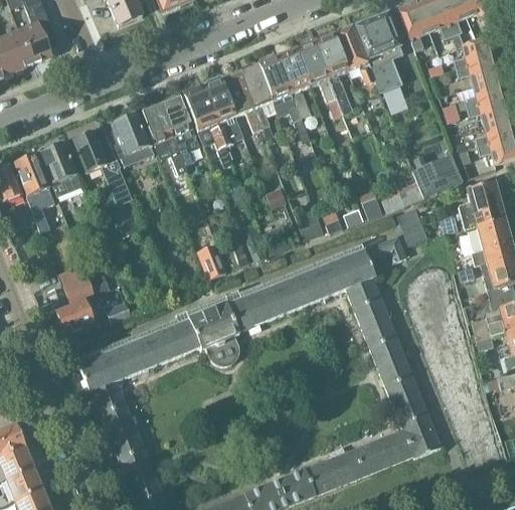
[(28,25),(25,26),(38,60),(52,55),(49,48),(58,44),(39,0),(22,0),(23,2),(30,20),(28,25)]
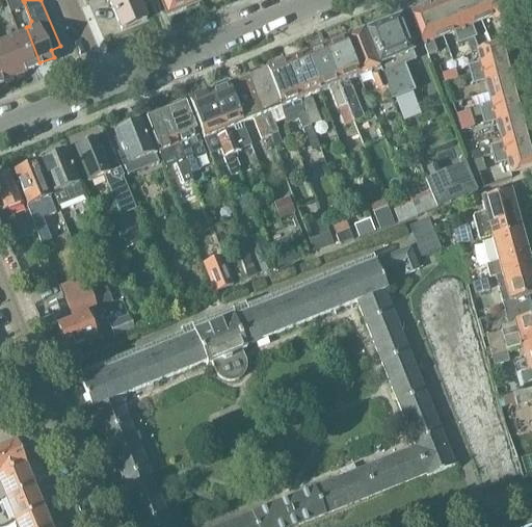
[(111,0),(122,25),(145,15),(139,0),(111,0)]
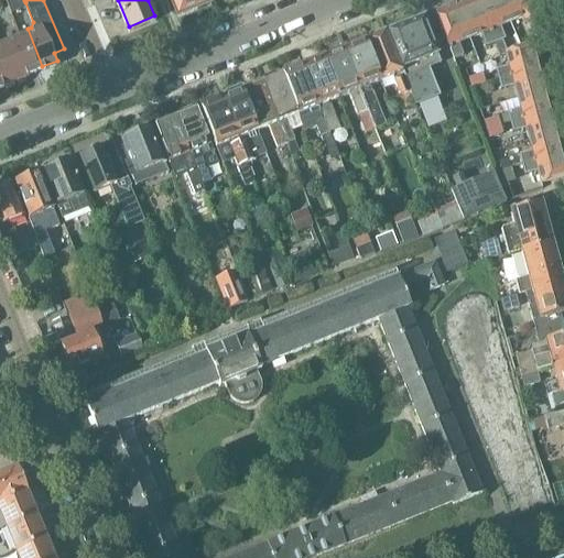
[(172,0),(177,11),(205,0),(172,0)]
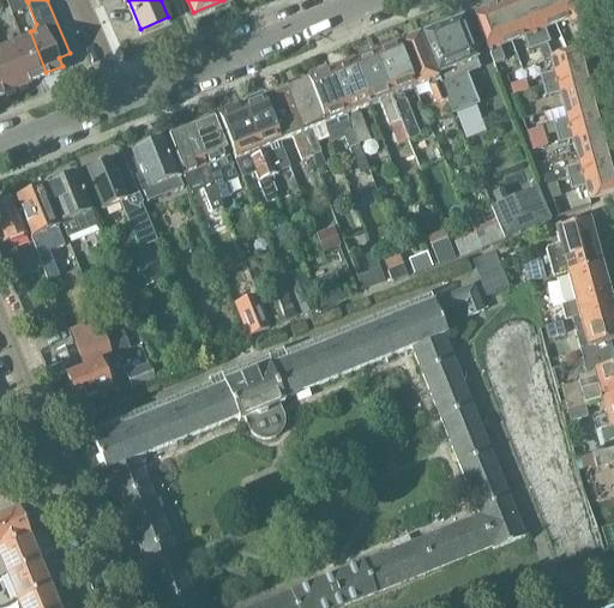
[(483,6),(474,10),(476,13),(494,59),(504,55),(499,42),(512,37),(498,0),(483,6)]
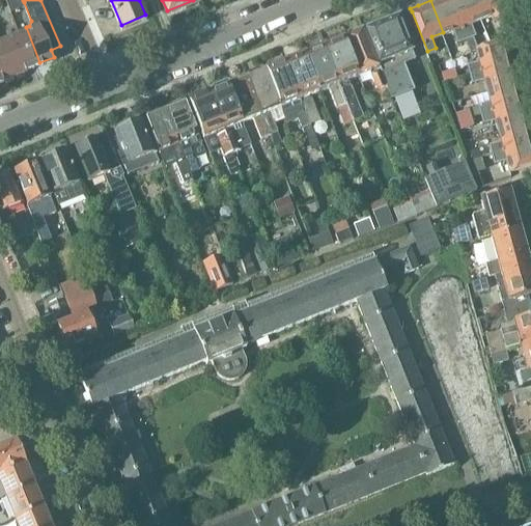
[(430,0),(443,32),(453,28),(457,39),(467,36),(453,0),(430,0)]
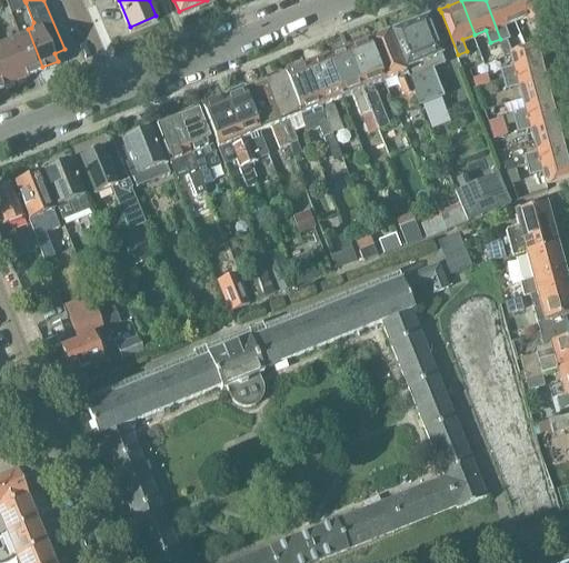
[(486,0),(500,39),(507,36),(509,36),(503,23),(516,18),(508,0),(486,0)]
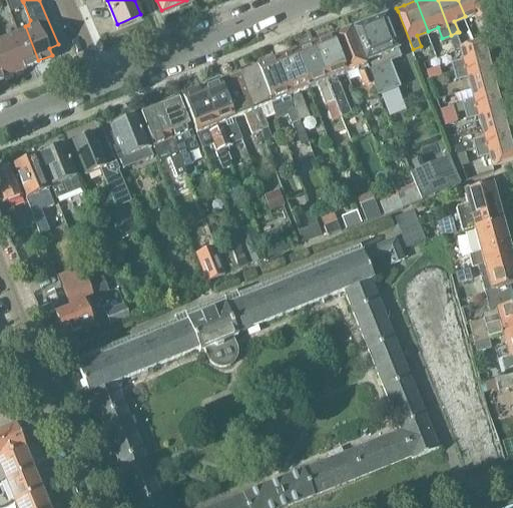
[(458,0),(465,16),(474,13),(477,24),(487,21),(481,0),(458,0)]
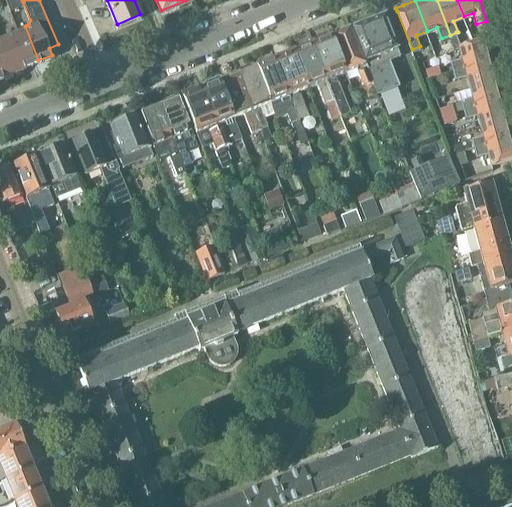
[(384,13),(349,27),(371,80),(372,79),(376,91),(399,82),(386,50),(397,46),(384,13)]
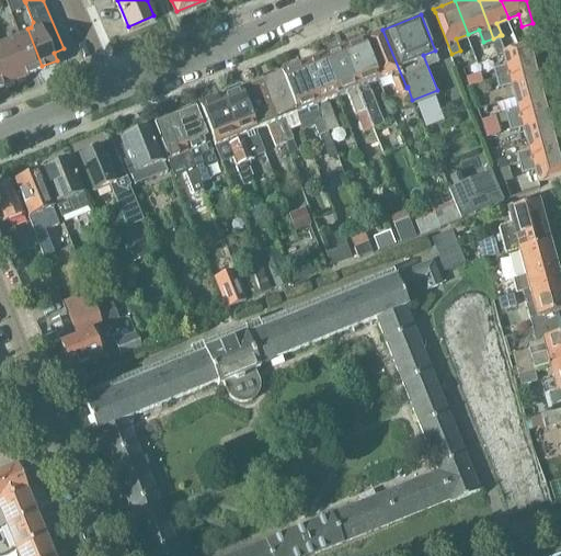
[(42,66),(27,29),(4,37),(20,75),(42,66)]
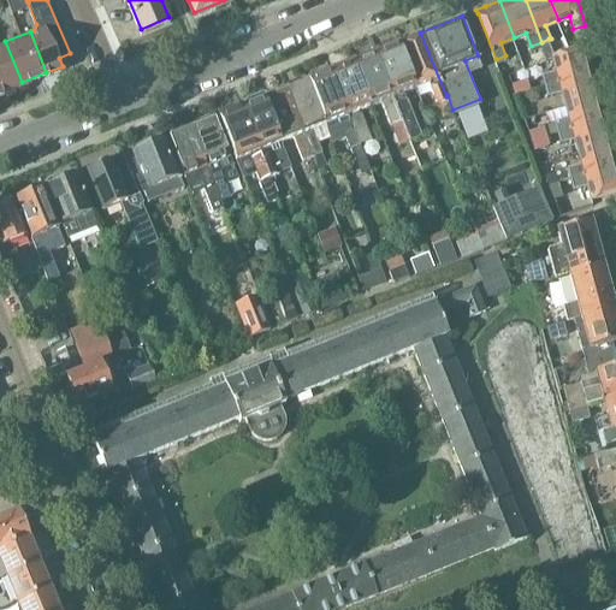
[(420,33),(398,41),(415,84),(428,80),(437,100),(446,96),(420,33)]
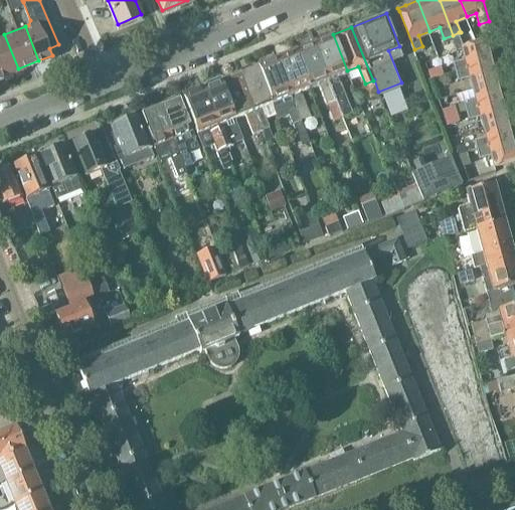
[(459,32),(453,35),(457,47),(461,45),(464,45),(459,32)]
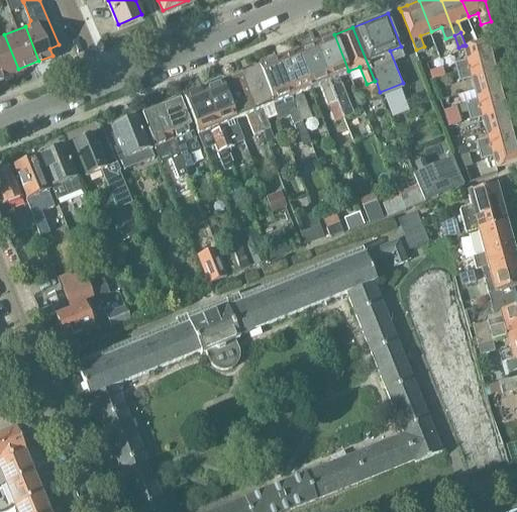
[(0,35),(0,76),(18,69),(4,34),(0,35)]
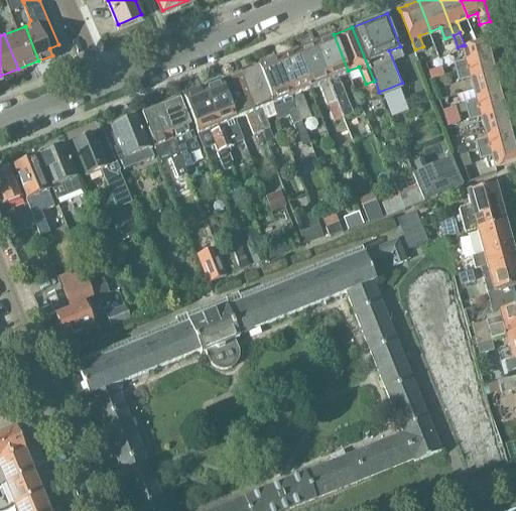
[(334,34),(314,42),(341,108),(360,101),(348,71),(334,34)]
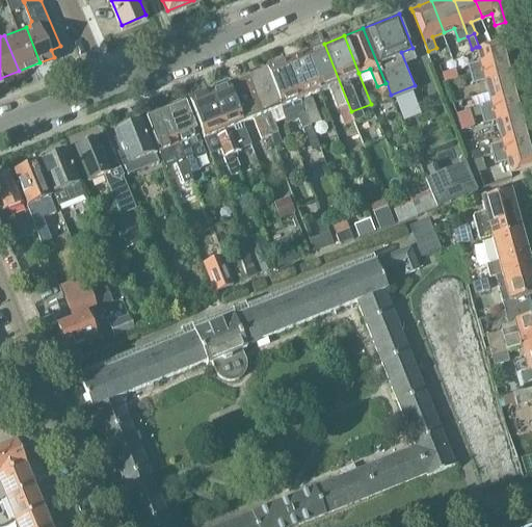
[(479,58),(468,62),(471,72),(515,59),(509,38),(493,43),(479,47),(476,47),(479,58)]
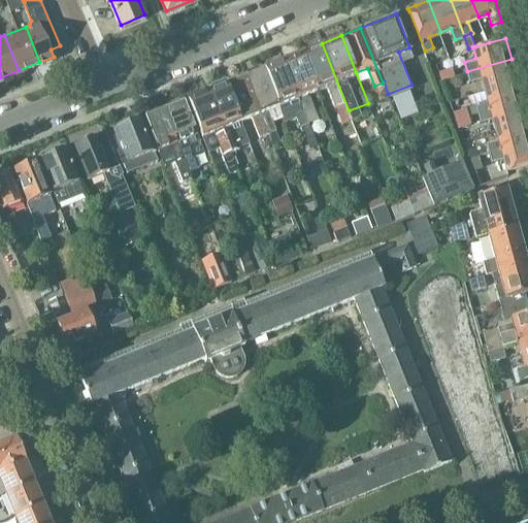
[(322,43),(302,51),(318,87),(326,84),(334,103),(335,103),(342,121),(351,118),(349,110),(322,43)]
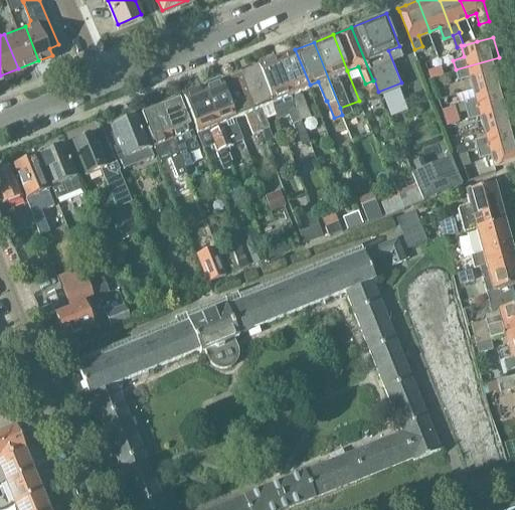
[(295,49),(277,56),(301,116),(310,113),(301,89),(310,85),(295,49)]
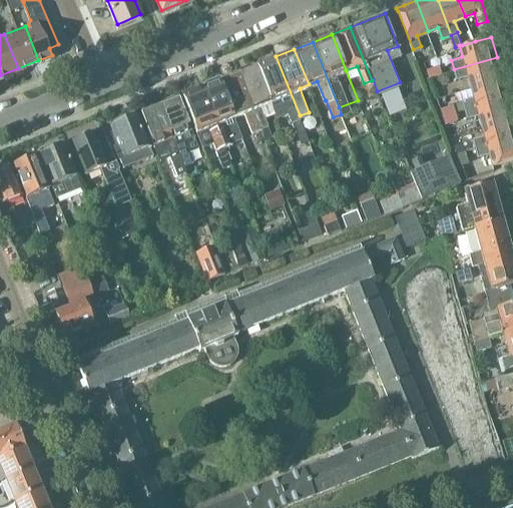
[(276,56),(255,64),(274,109),(277,115),(288,111),(291,120),(292,120),(297,132),(305,129),(300,115),(276,56)]
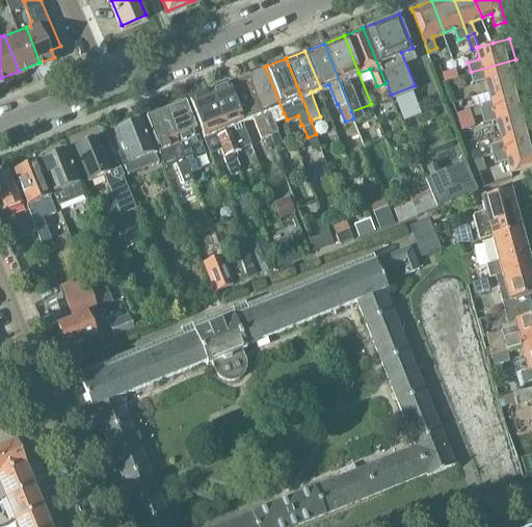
[(515,59),(471,72),(473,80),(484,77),(487,88),(521,80),(515,59)]
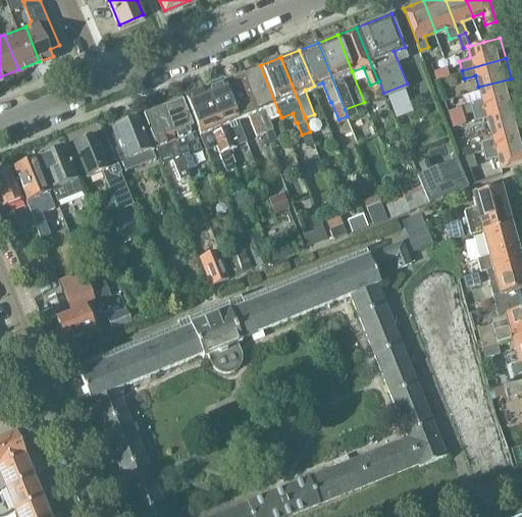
[(260,65),(242,72),(264,130),(269,143),(277,140),(271,125),(272,125),(268,115),(278,111),(260,65)]
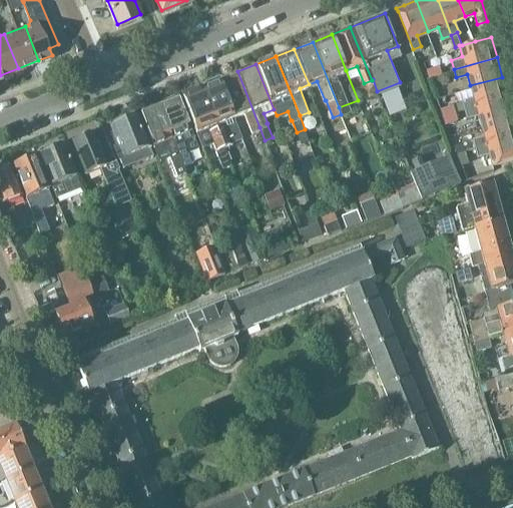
[(438,64),(426,68),(428,75),(440,72),(438,64)]
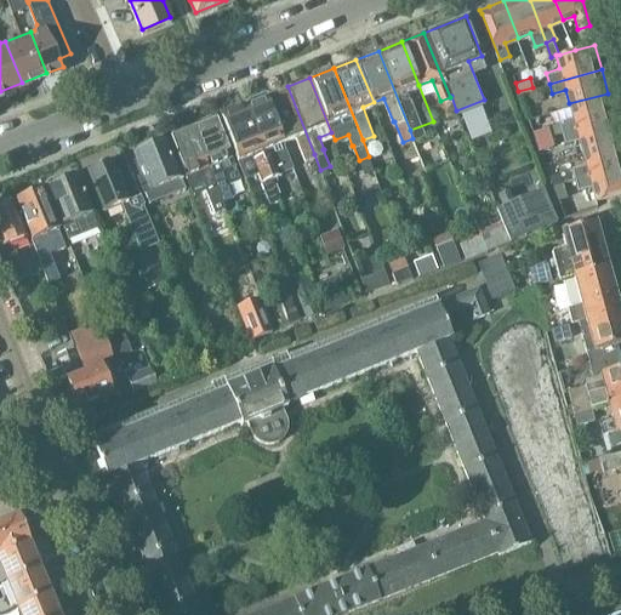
[(288,86),(266,95),(283,140),(296,135),(305,157),(314,154),(288,86)]
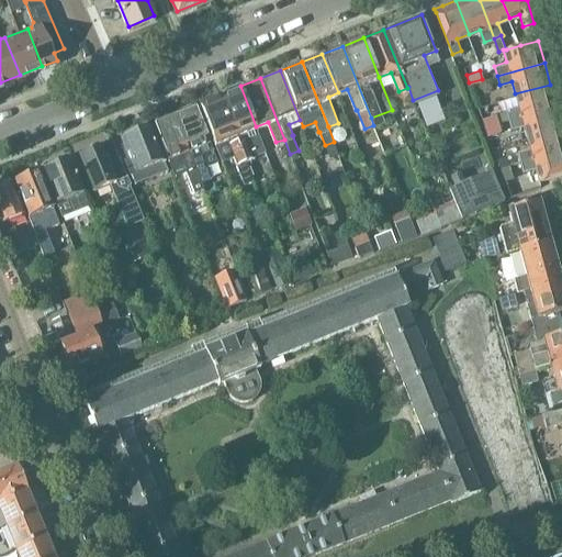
[(518,104),(506,108),(508,118),(555,104),(550,85),(515,93),(518,104)]
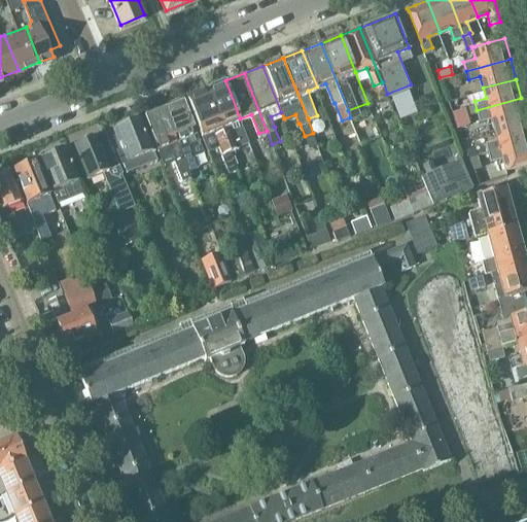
[(225,80),(207,89),(231,148),(249,141),(240,118),(225,80)]
